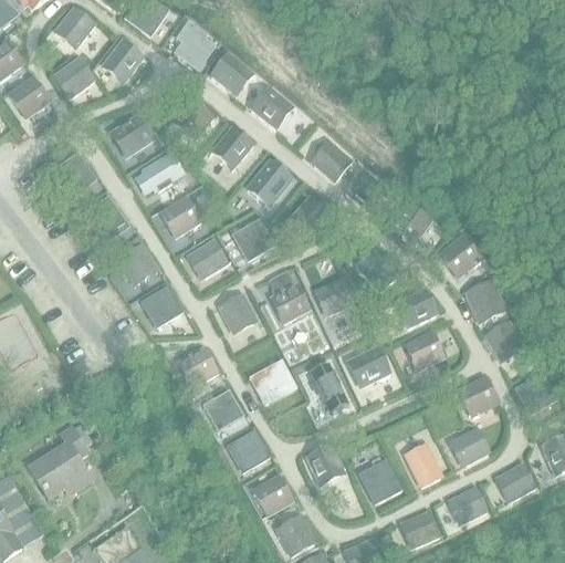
[(0,0),(0,27),(14,17),(2,0),(0,0)]
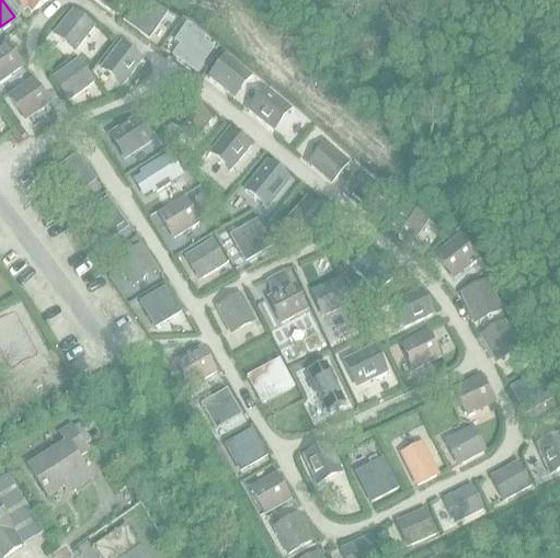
[(19,0),(21,2),(24,0),(29,4),(32,10),(44,0),(19,0)]
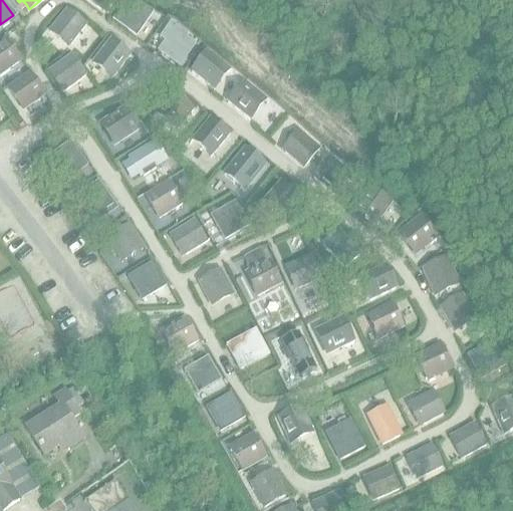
[(136,31),(151,12),(135,0),(129,0),(116,17),(136,31)]
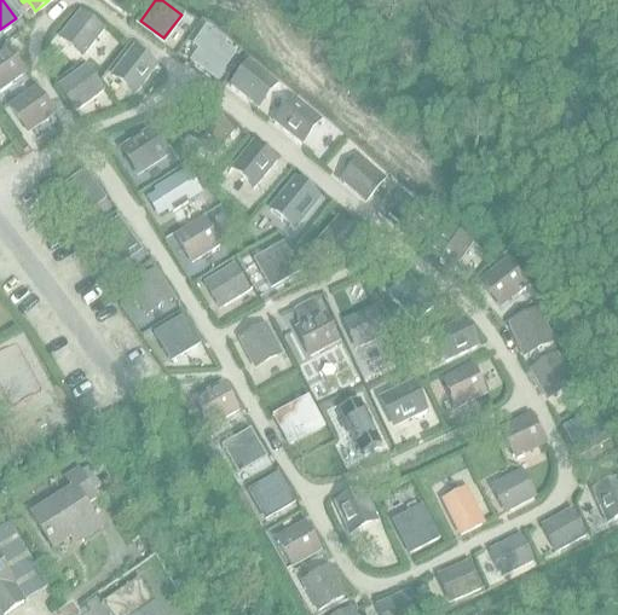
[(86,50),(104,27),(81,9),(63,32),(86,50)]
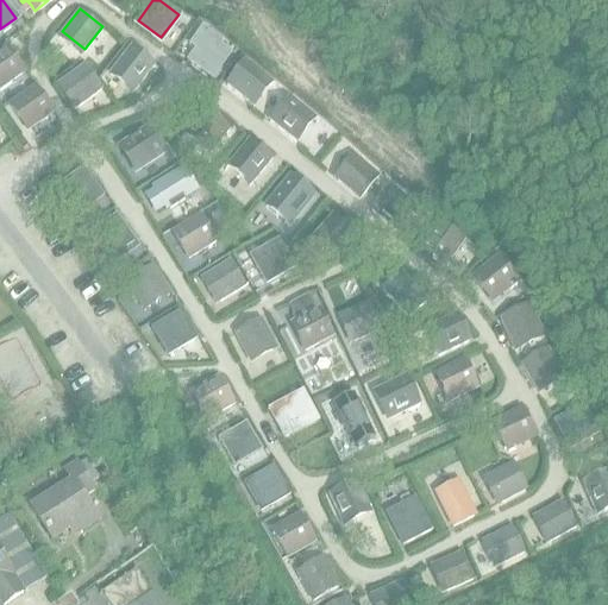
[(213,75),(230,51),(206,33),(189,57),(213,75)]
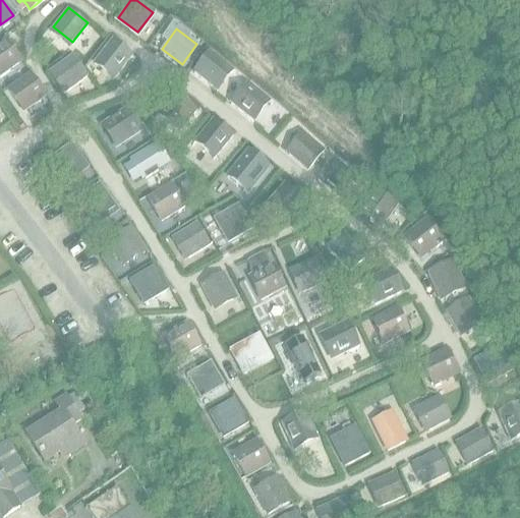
[(0,73),(19,59),(5,39),(0,42),(0,73)]
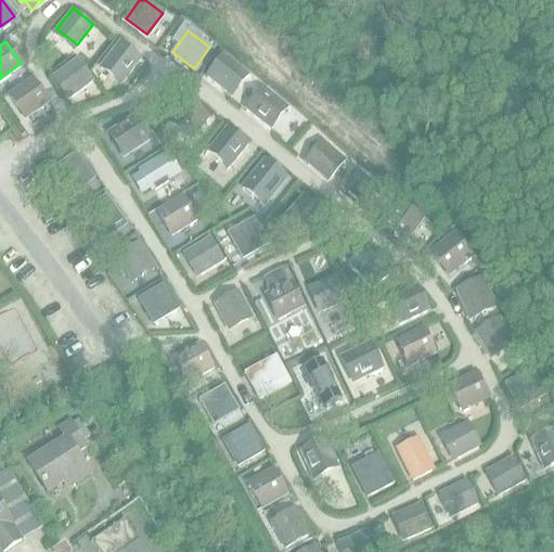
[(124,78),(140,58),(119,41),(103,62),(124,78)]
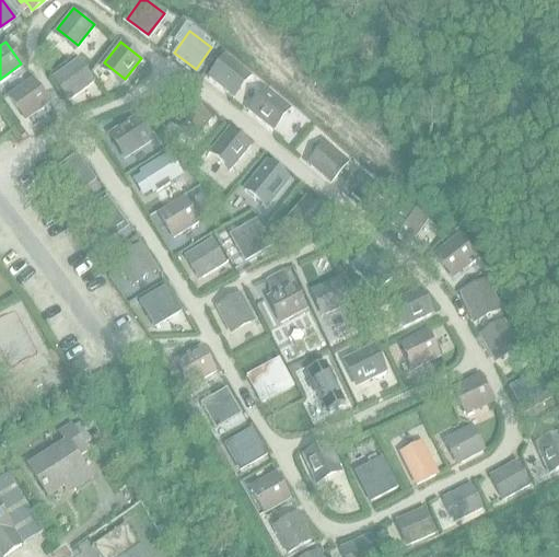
[(230,92),(246,71),(226,55),(209,76),(230,92)]
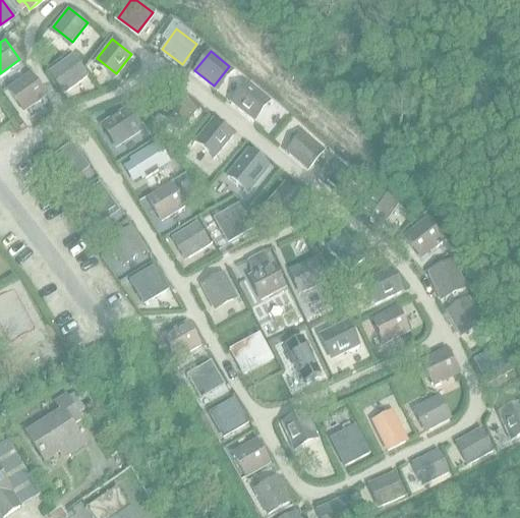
[(67,89),(87,74),(73,54),(53,68),(67,89)]
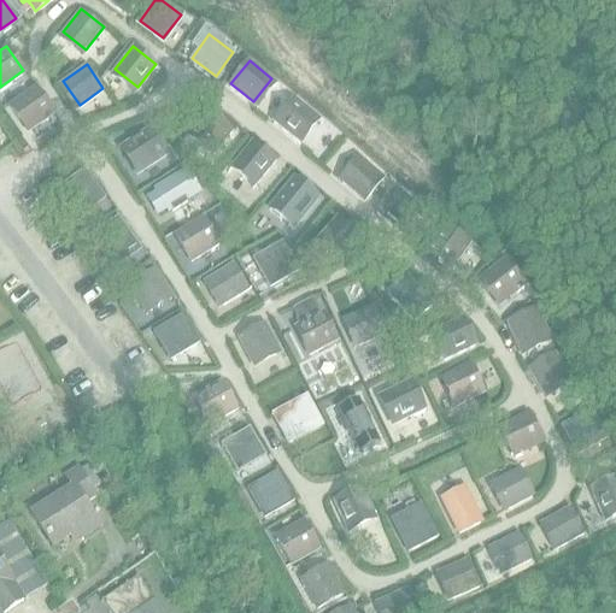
[(29,128),(53,111),(35,87),(11,105),(29,128)]
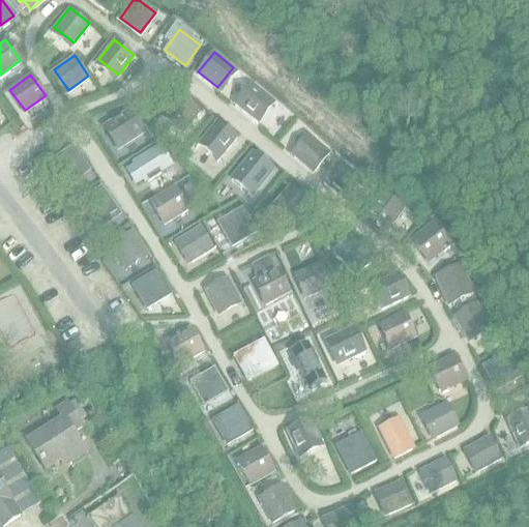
[(251,83),(234,103),(260,123),(275,103),(251,83)]
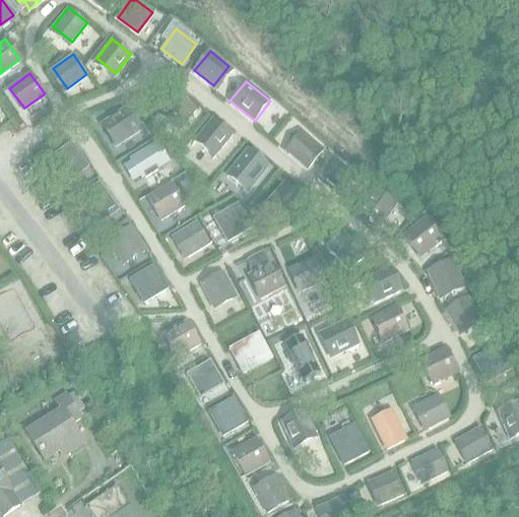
[(179,128),(194,109),(175,92),(159,112),(179,128)]
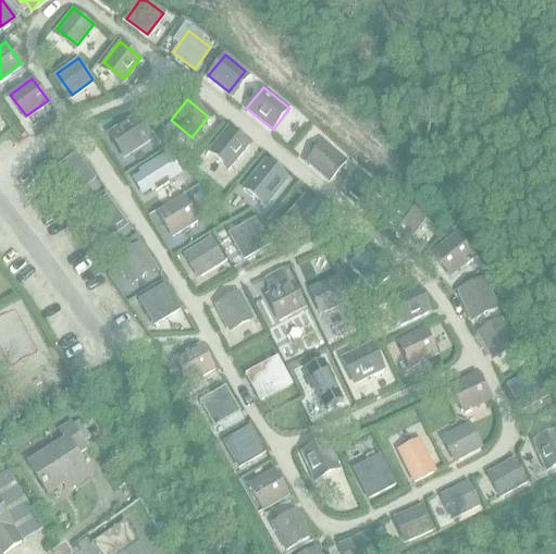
[(136,114),(110,132),(124,154),(150,137),(136,114)]
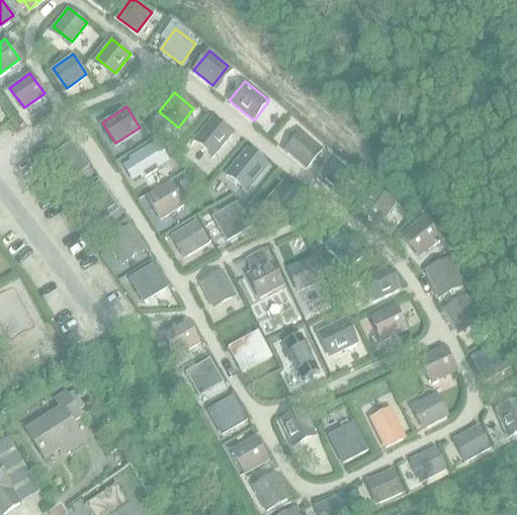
[(213,155),(232,133),(212,116),(194,139),(213,155)]
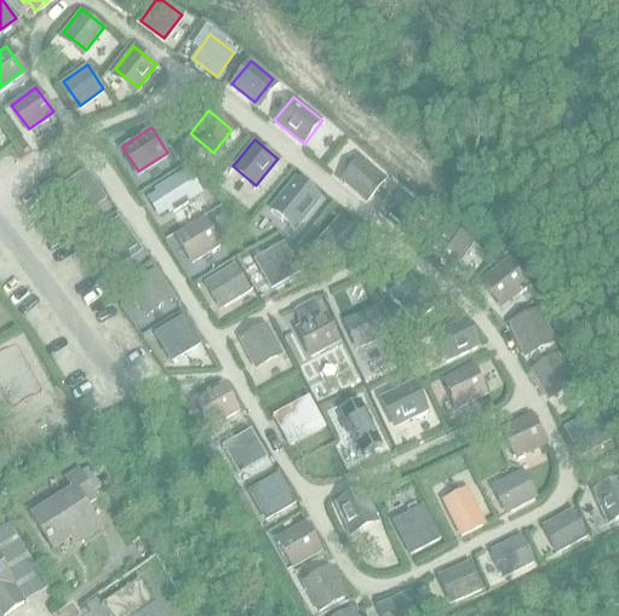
[(366,200),(385,177),(364,159),(344,180),(366,200)]
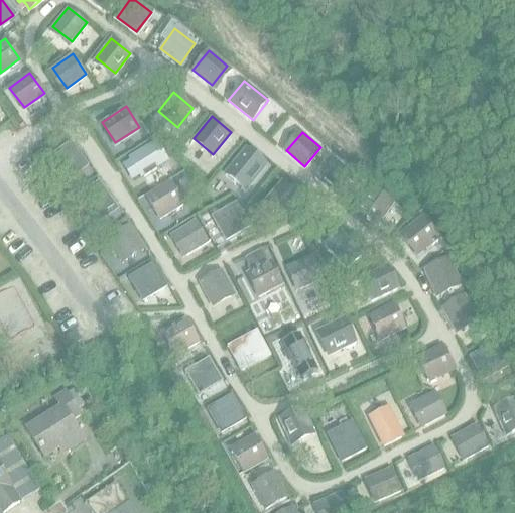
[(131,159),(123,164),(131,177),(139,172),(141,175),(168,158),(156,139),(129,155),(131,159)]
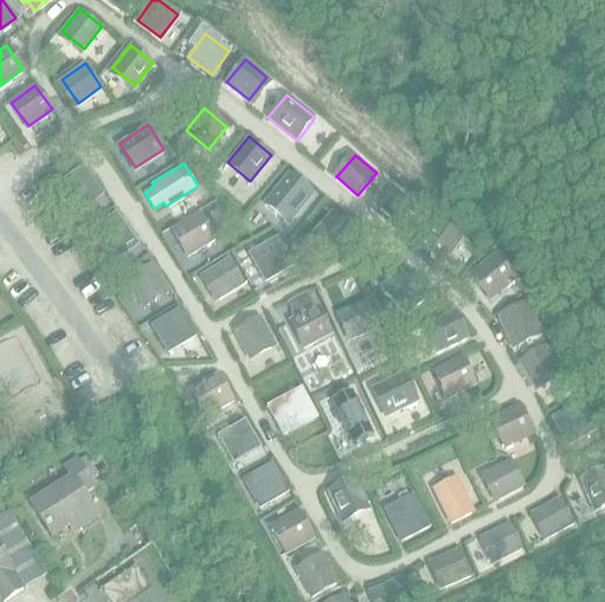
[(77,209),(101,192),(83,168),(59,186),(77,209)]
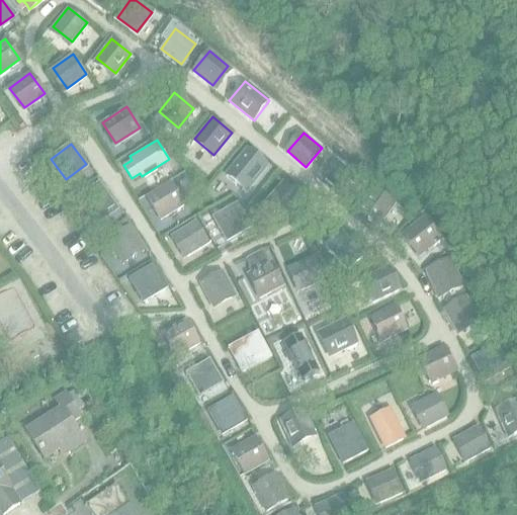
[(247,148),(227,173),(246,189),(267,164),(247,148)]
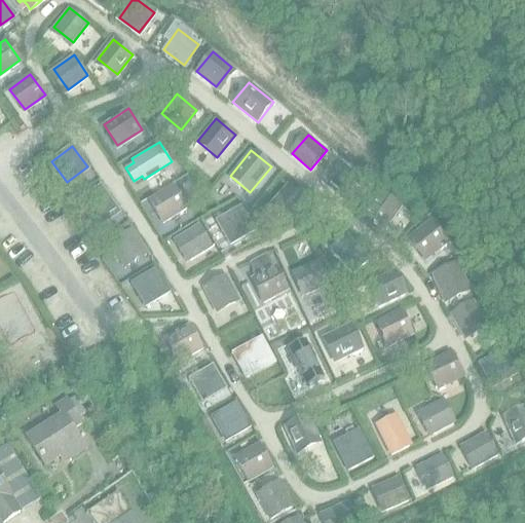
[(288,221),(306,199),(288,183),(269,204),(288,221)]
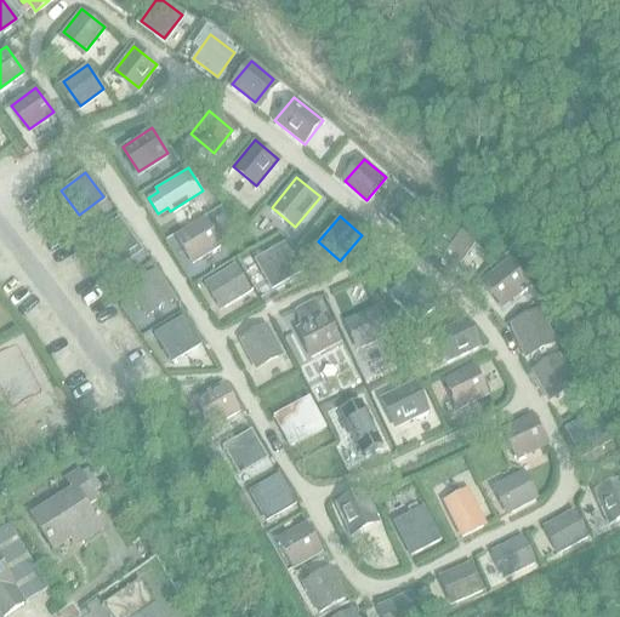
[(193,260),(219,244),(203,218),(177,234),(193,260)]
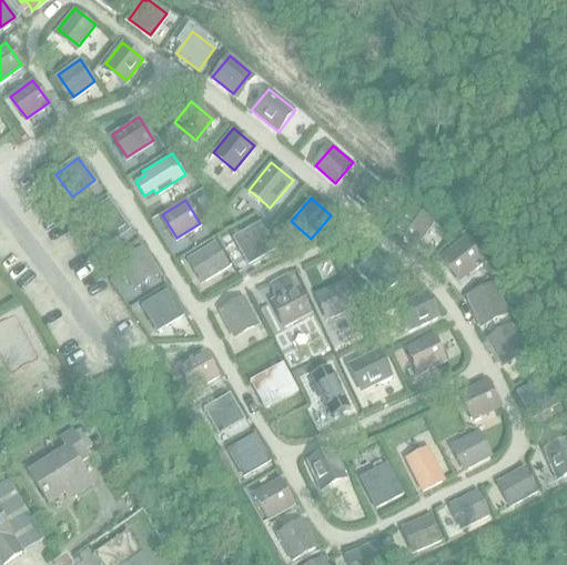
[(102,239),(124,223),(109,201),(87,217),(102,239)]
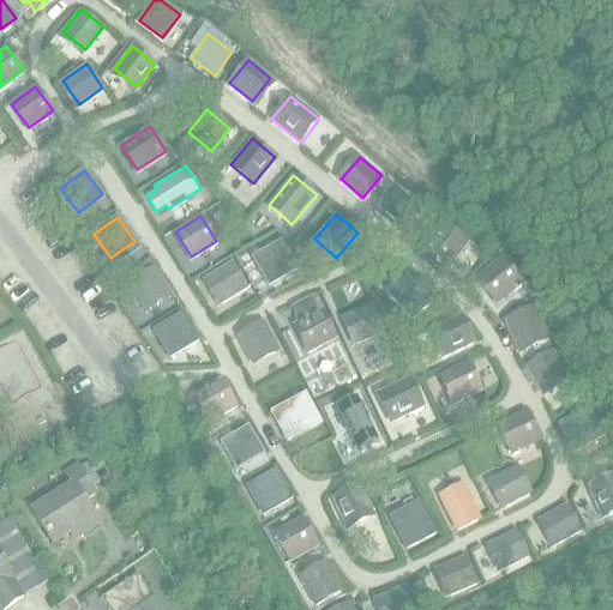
[(449,265),(466,241),(442,224),(425,248),(449,265)]
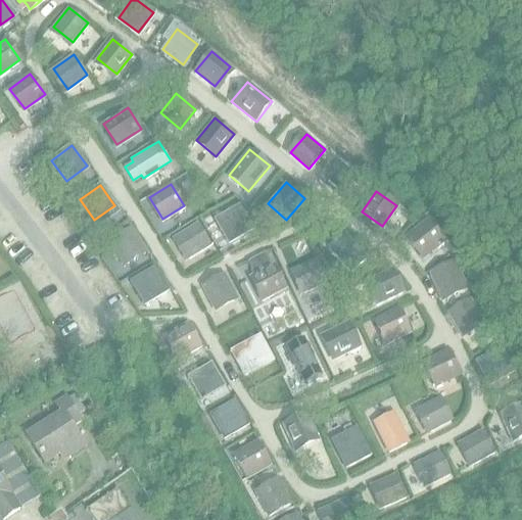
[(230,240),(251,227),(239,205),(217,218),(230,240)]
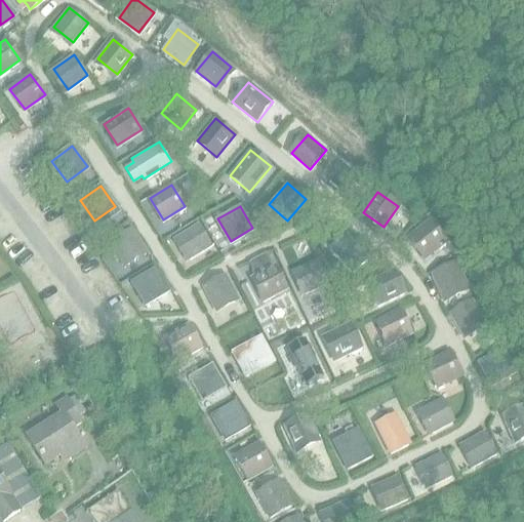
[(429,219),(406,237),(424,258),(446,241),(429,219)]
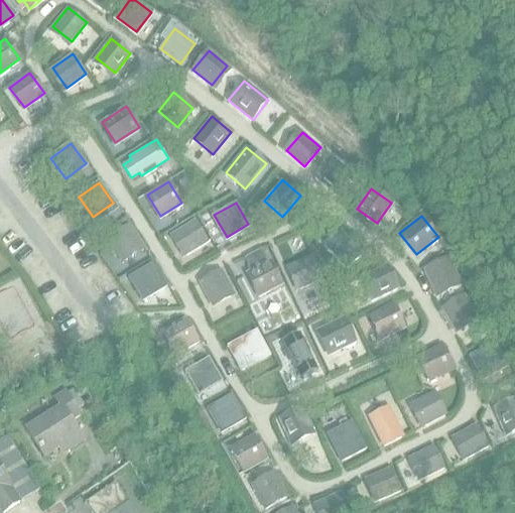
[(183,254),(208,240),(195,220),(171,234),(183,254)]
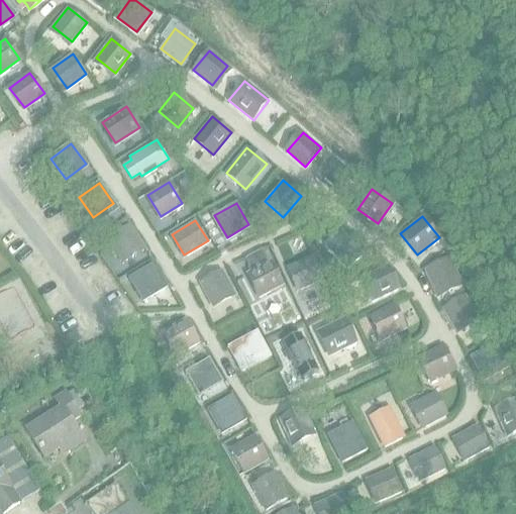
[(123,261),(143,247),(128,224),(108,237),(123,261)]
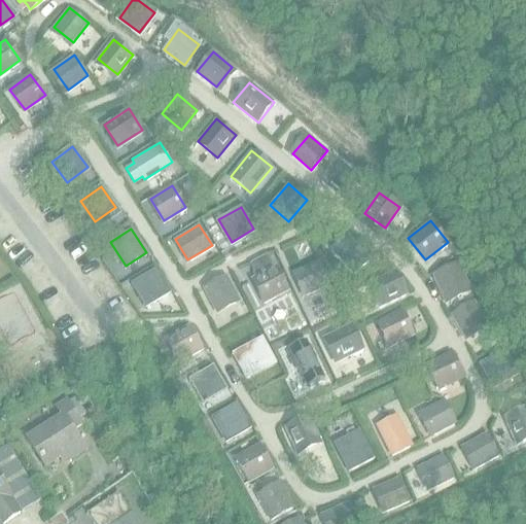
[(353,272),(369,258),(347,234),(331,247),(353,272)]
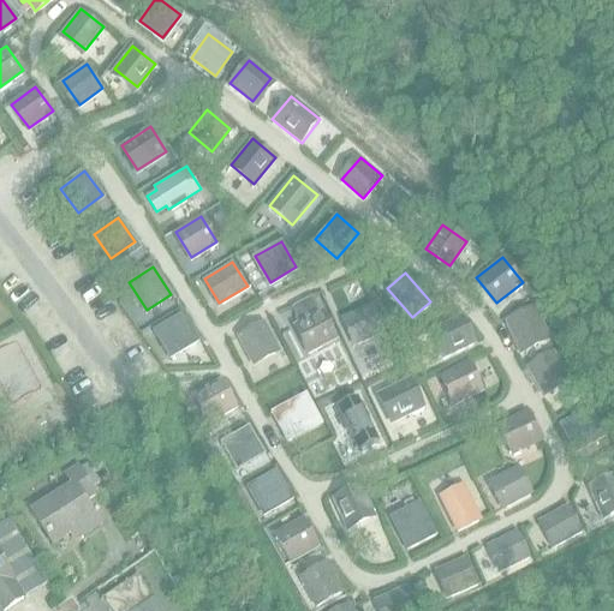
[(353,342),(385,329),(373,303),(343,317),(353,342)]
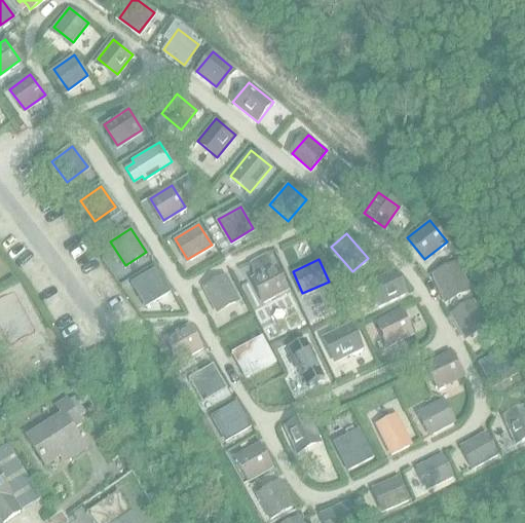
[(444,297),(467,286),(457,262),(433,272),(444,297)]
